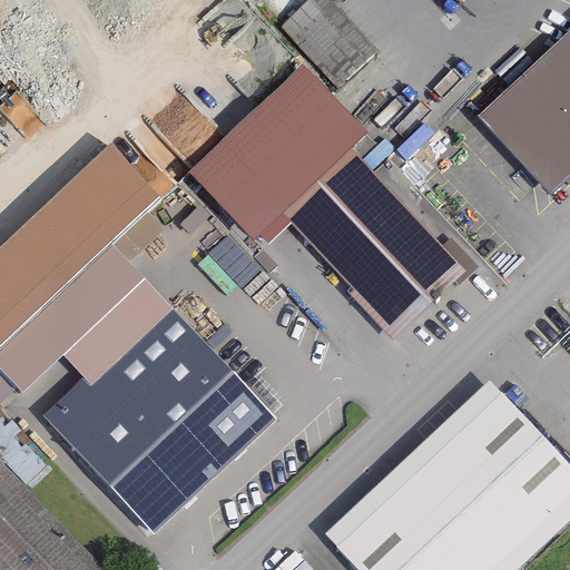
[(308,0),(282,25),(317,64),(326,56),(349,79),(380,50),(333,0),(308,0)]
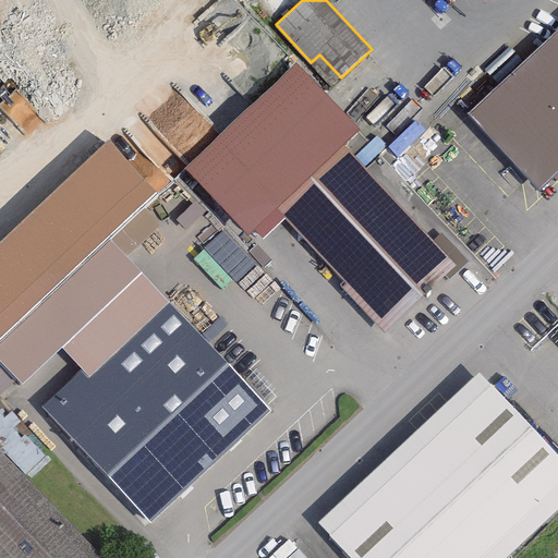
[(557,170),(557,28),(472,111),(543,185),(557,170)]
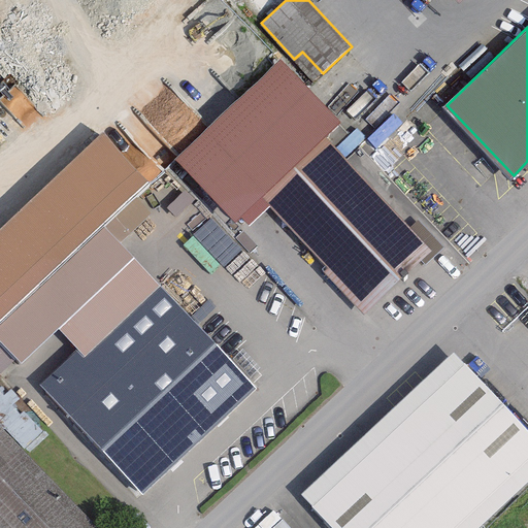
[(170,109),(163,101),(176,91),(163,73),(134,96),(155,122),(170,109)]
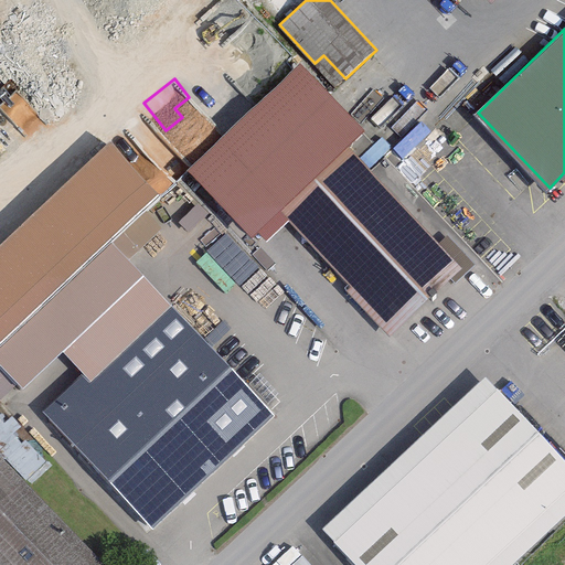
[(459,274),(344,146),(274,209),(388,337),(459,274)]
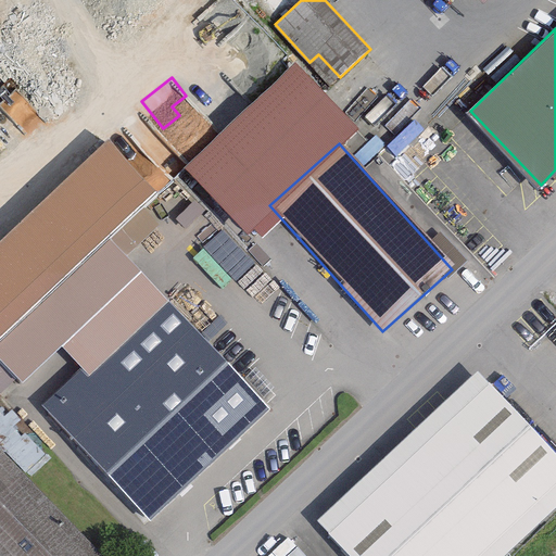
[(155,194),(109,144),(0,243),(0,555),(100,555),(102,555),(29,476),(50,457),(0,403),(0,400),(22,381),(75,331),(96,354),(43,403),(153,522),(273,412),(163,294),(126,328),(104,305),(139,273),(108,238),(155,194)]
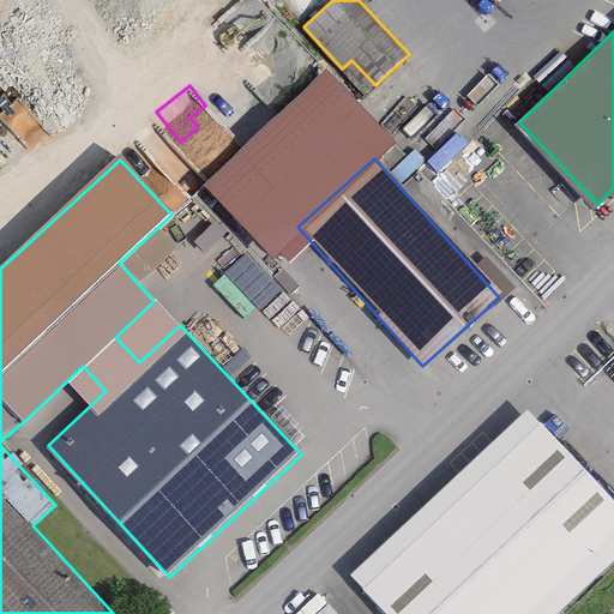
[(250,302),(272,278),(246,253),(223,277),(250,302)]
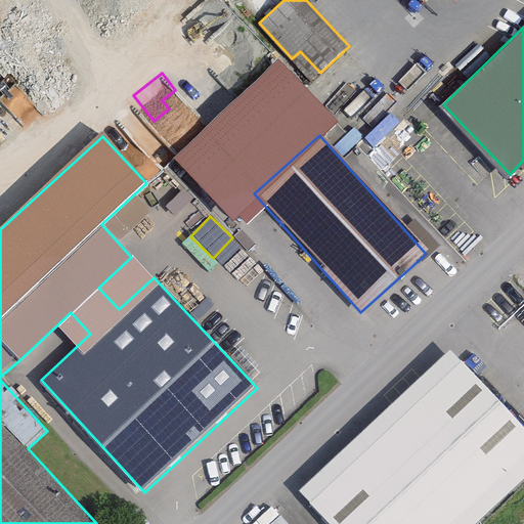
[(294,494),(320,523),(468,523),(523,473),(523,441),(445,356),(294,494)]
